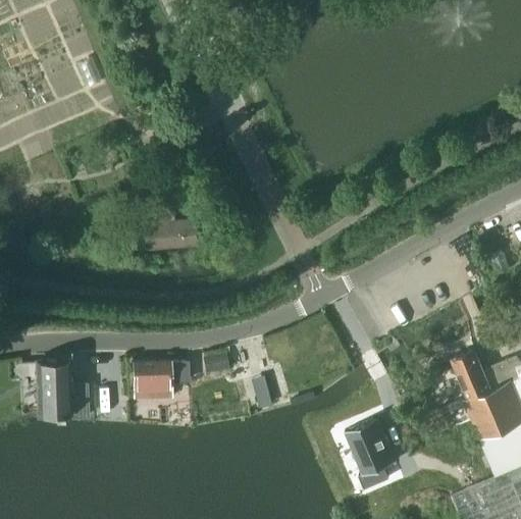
[(199,247),(197,220),(171,221),(170,205),(136,207),(137,224),(139,251),(199,247)]
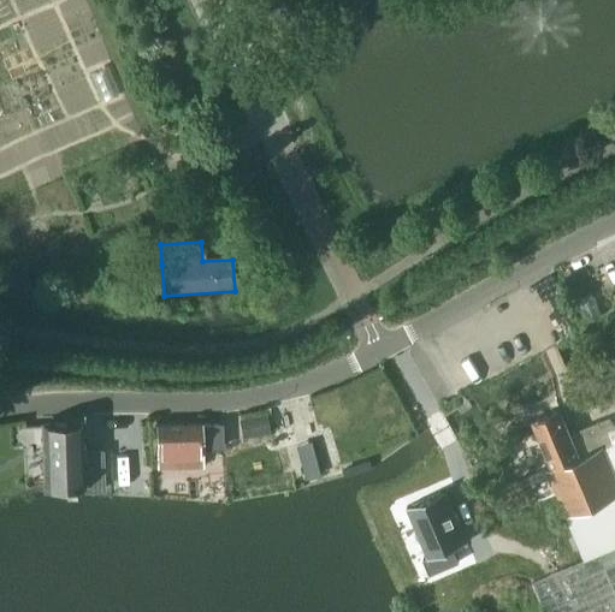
[(614,611),(614,471),(605,449),(579,461),(571,443),(559,414),(532,425),(551,471),(547,474),(565,518),(584,563),(531,586),(542,611),(614,611)]
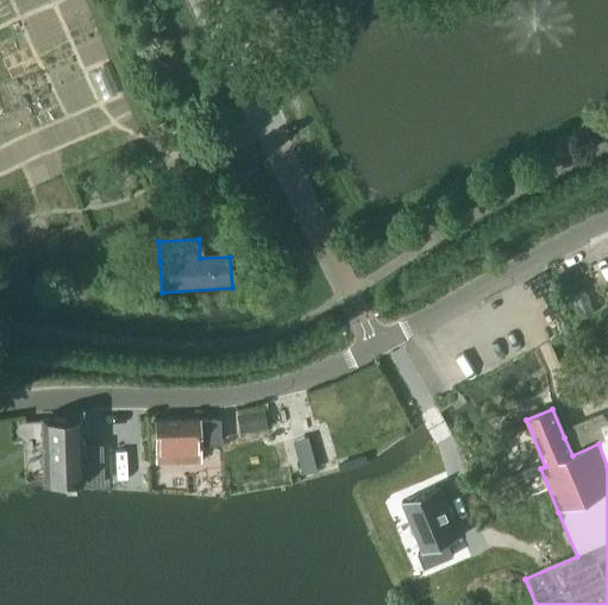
[(81,440),(80,418),(69,418),(69,422),(63,422),(63,421),(52,421),(52,422),(48,422),(39,422),(41,438),(42,453),(41,453),(42,465),(43,483),(62,481),(62,484),(71,484),(70,481),(79,480),(79,485),(93,485),(93,484),(98,484),(99,485),(100,485),(99,451),(96,452),(81,453),(81,441),(82,441),(82,440),(81,440)]
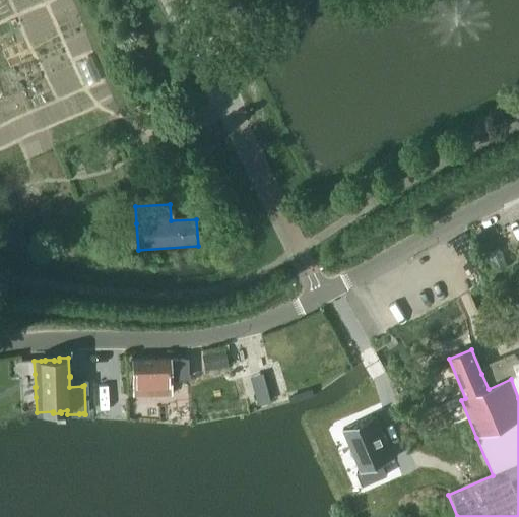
[(185,361),(168,361),(168,359),(129,360),(130,396),(169,396),(169,380),(186,380),(185,361)]
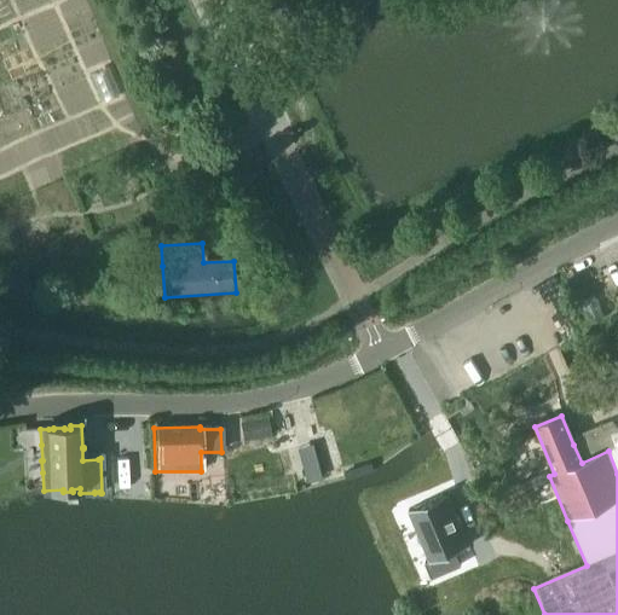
[(423,564),(429,580),(460,568),(454,553),(467,547),(445,495),(406,511),(428,563),(423,564)]
